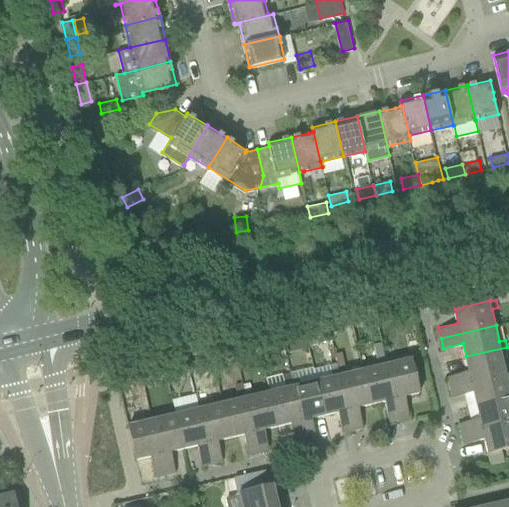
[(449,374),(452,384),(506,371),(503,355),(508,354),(507,347),(466,356),(469,369),(449,374)]
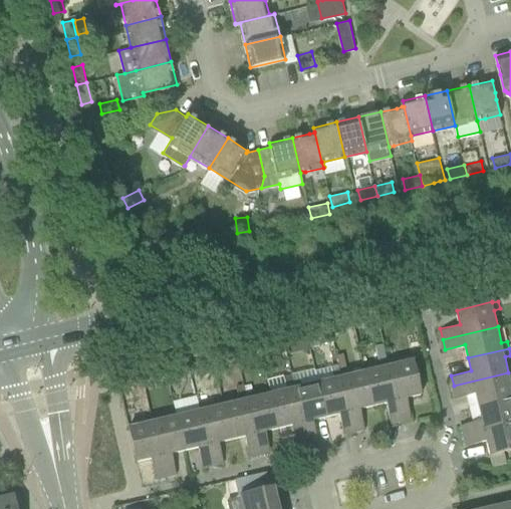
[(344,351),(337,353),(339,361),(346,359),(344,351)]
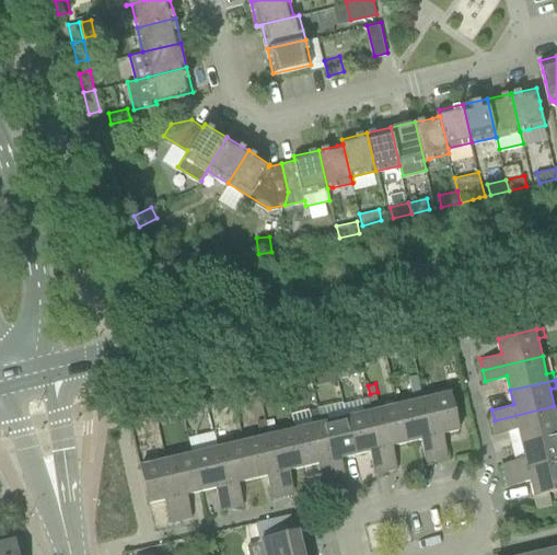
[(430,388),(422,390),(438,457),(450,453),(444,431),(460,428),(451,390),(432,394),(430,388)]
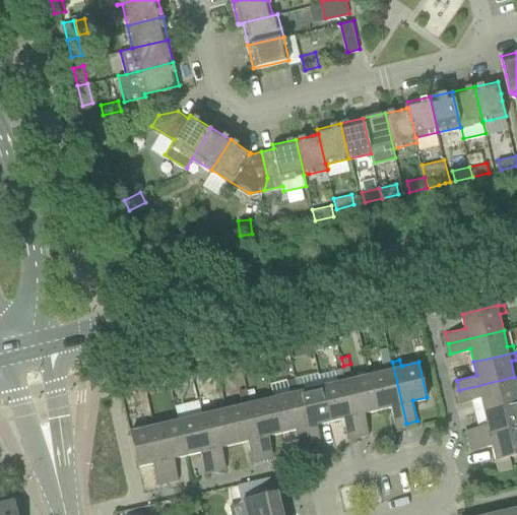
[(216,361),(199,365),(201,375),(218,371),(216,361)]
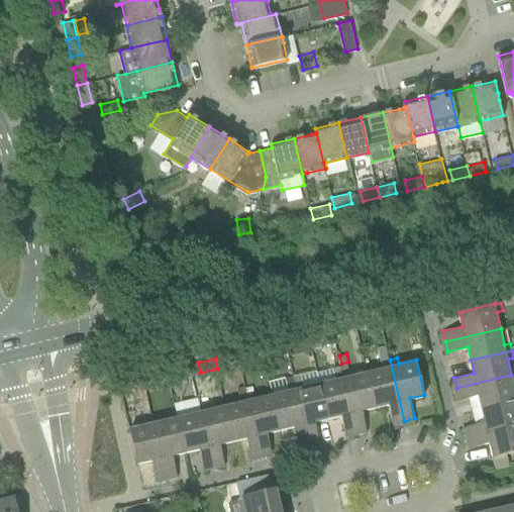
[(384,367),(368,371),(376,406),(389,403),(394,423),(404,421),(390,360),(382,362),(384,367)]
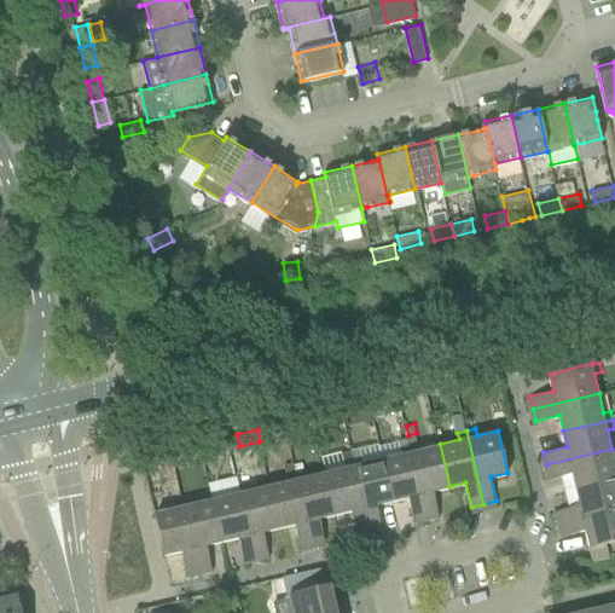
[(227,435),(209,440),(213,452),(230,449),(227,435)]
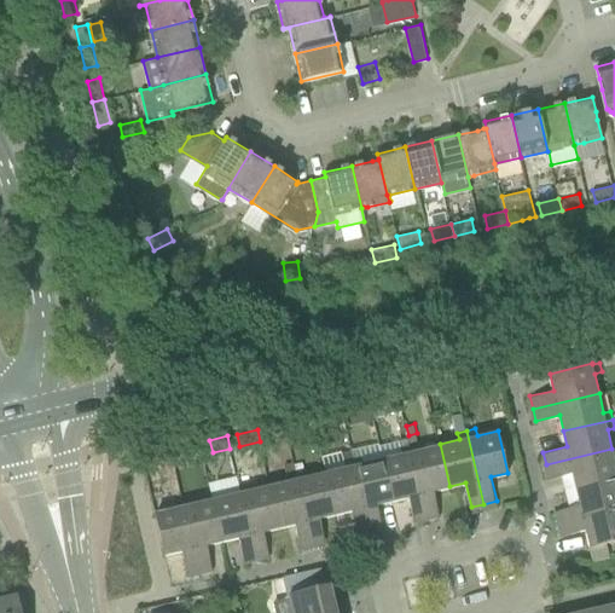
[(419,441),(410,444),(428,518),(440,514),(434,490),(450,486),(440,444),(421,449),(419,441)]
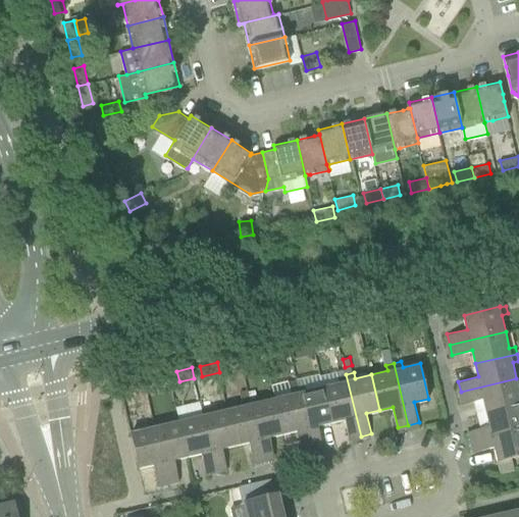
[(341,381),(323,385),(331,421),(346,418),(350,438),(361,436),(346,374),(339,376),(341,381)]
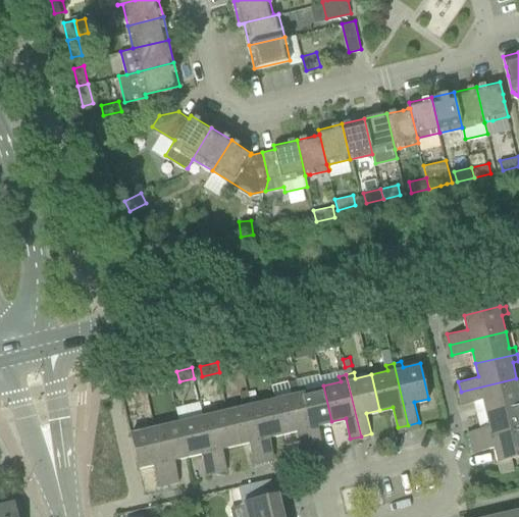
[(483,398),(486,411),(518,403),(518,386),(516,378),(461,392),(463,403),(483,398)]
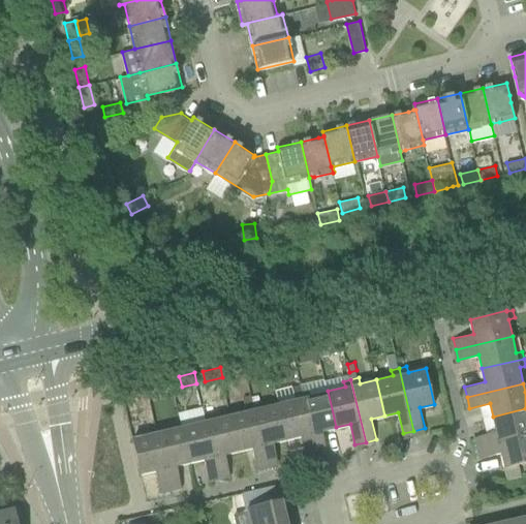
[(310,389),(303,391),(317,454),(328,451),(322,431),(336,427),(328,391),(311,395),(310,389)]
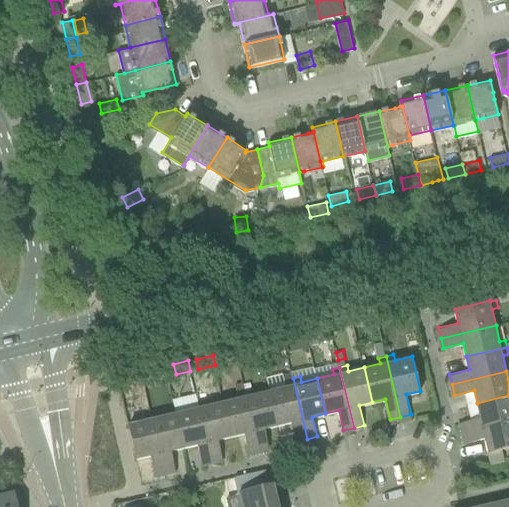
[(286,385),(270,389),(278,425),(292,421),(296,441),(307,439),(293,378),(285,380),(286,385)]
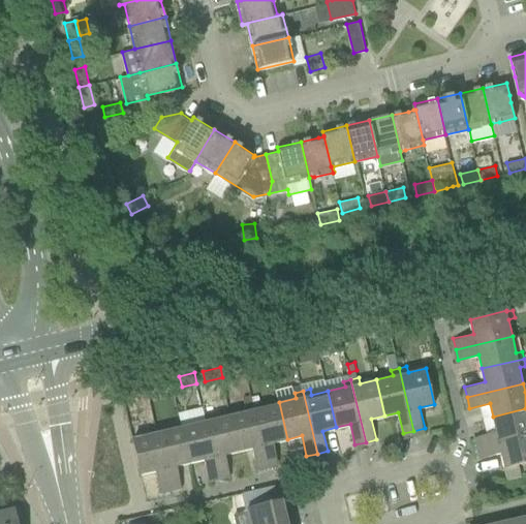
[(261,400),(253,402),(268,465),(279,463),(274,442),(287,439),(279,402),(263,406),(261,400)]
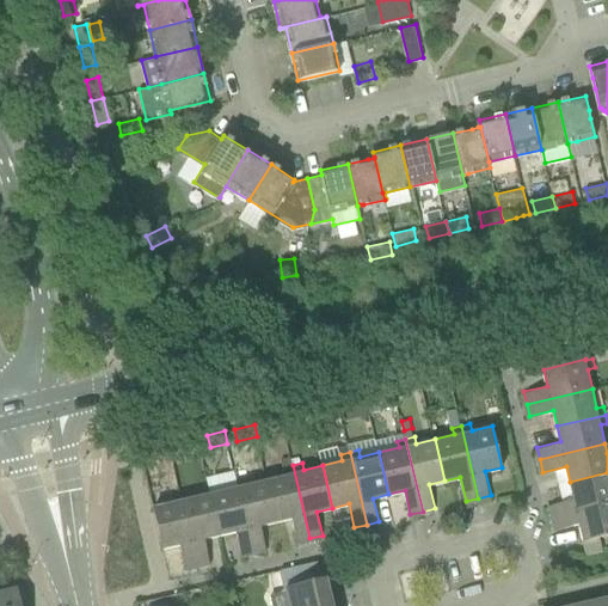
[(286,475),(266,478),(277,521),(293,516),(298,540),(309,538),(293,465),(284,467),(286,475)]
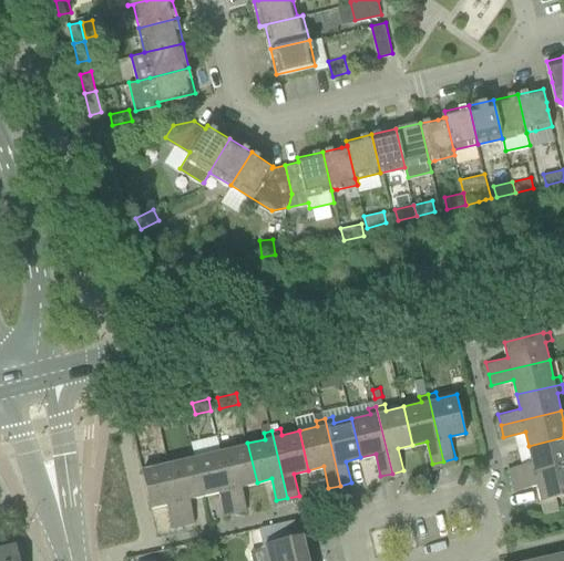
[(510,466),(512,477),(563,465),(563,437),(529,446),(532,460),(510,466)]
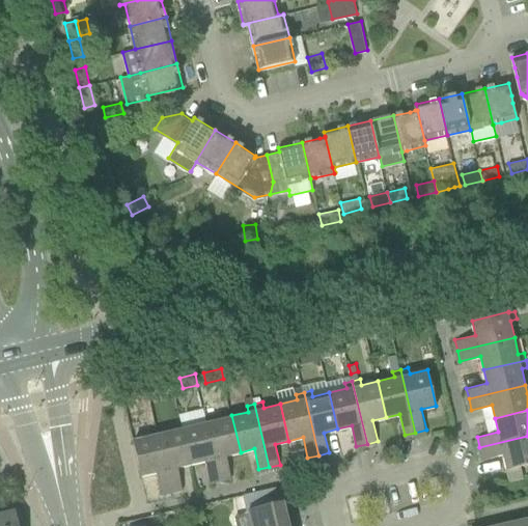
[(214,413),(206,415),(221,478),(231,476),(226,455),(241,452),(231,415),(215,419),(214,413)]
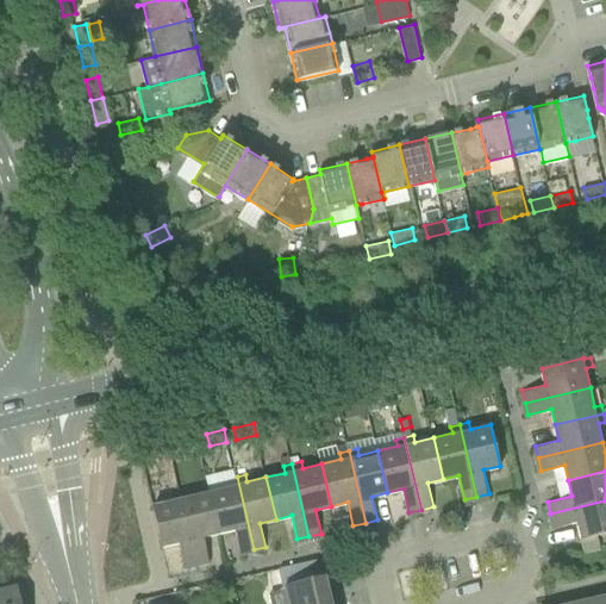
[(230,486),(211,491),(220,533),(236,528),(242,552),(254,549),(237,477),(227,479),(230,486)]
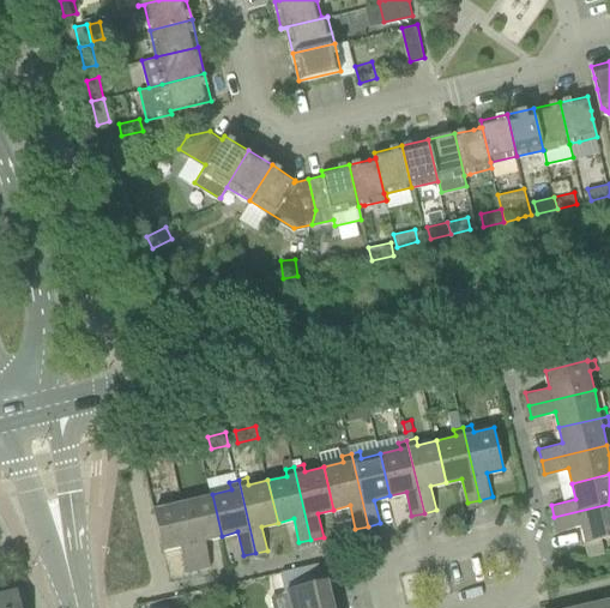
[(191,492),(182,493),(199,566),(212,564),(206,540),(222,536),(212,494),(193,499),(191,492)]
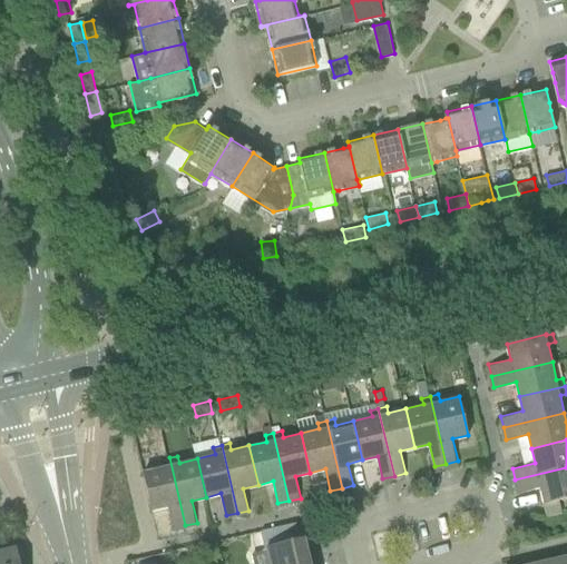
[(185,525),(169,457),(162,459),(163,466),(144,471),(154,510),(168,506),(174,528),(185,525)]
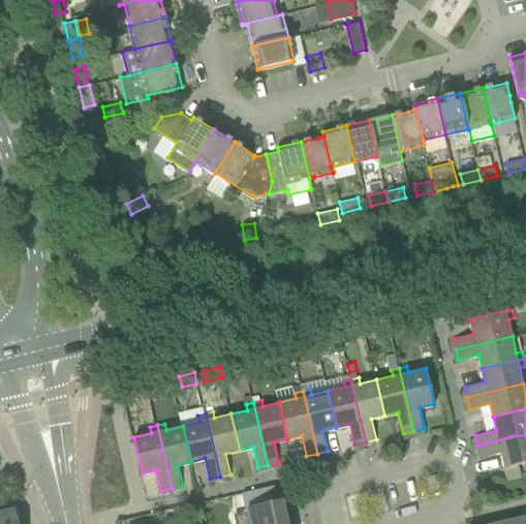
[(525,434),(477,445),(481,456),(501,451),(504,465),(525,460),(525,434)]
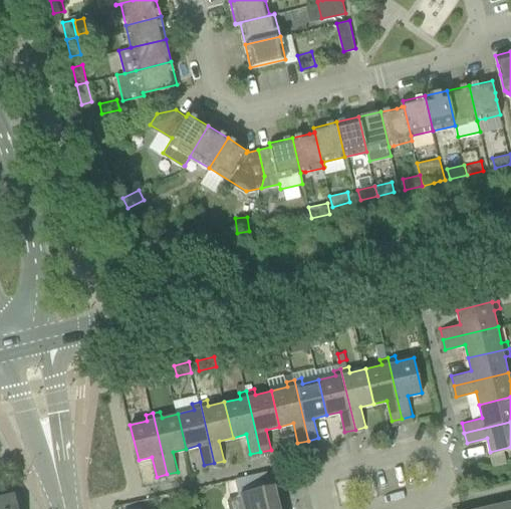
[(280,508),(275,485),(272,486),(268,469),(237,477),(244,508),(280,508)]
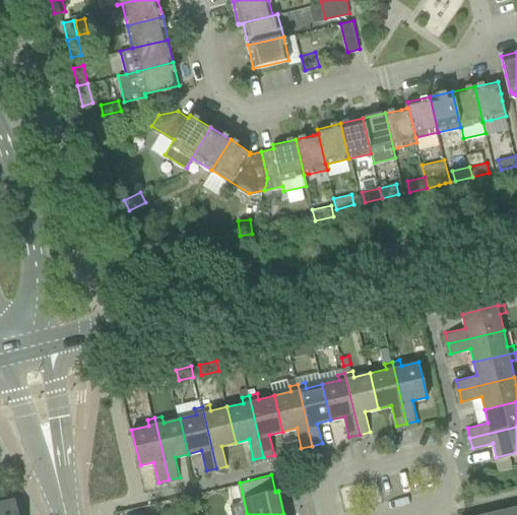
[(19,514),(15,499),(0,502),(0,514),(19,514)]
